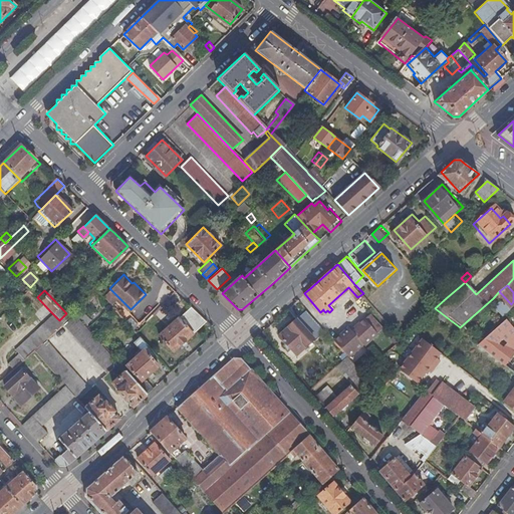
[(506,312),(504,310),(511,304),(499,291),(493,298),(498,303),(491,309),(499,318),(506,312)]
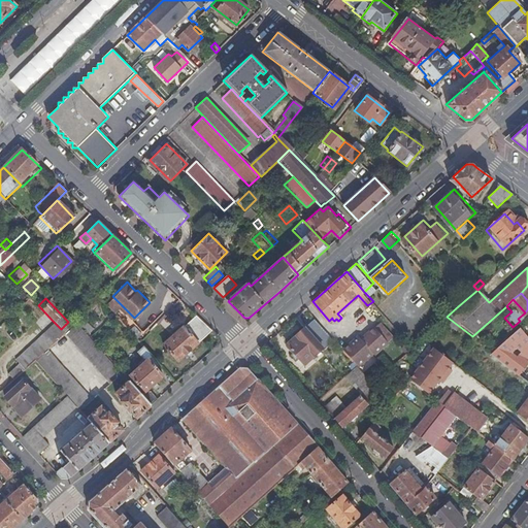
[(327,322),(329,321),(312,301),(310,303),(327,322)]
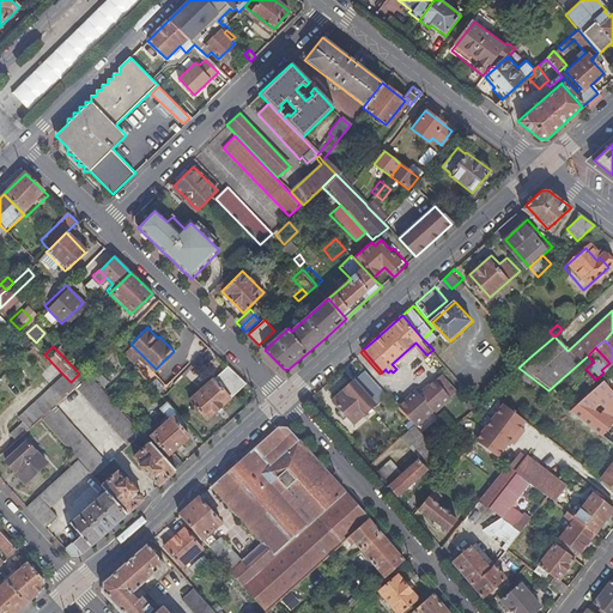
[(228,365),(188,401),(205,419),(247,383),(228,365)]
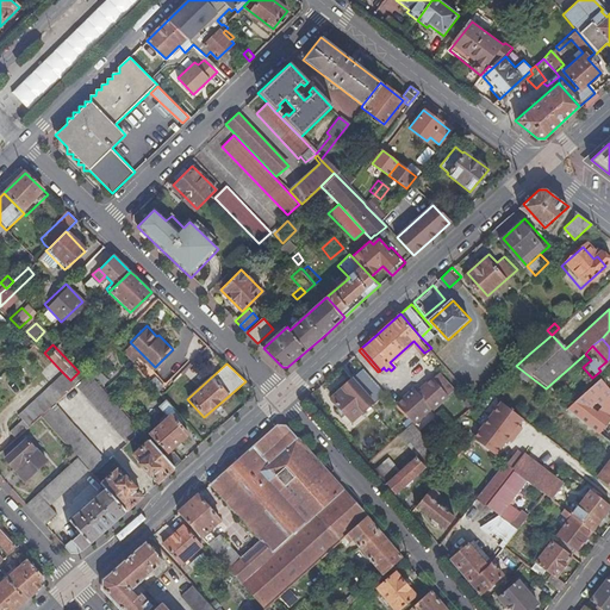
[(385,392),(365,368),(331,397),(352,421),(385,392)]
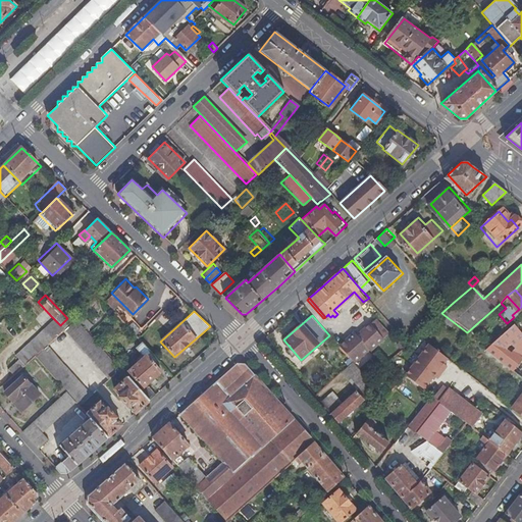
[(60,325),(51,316),(47,319),(55,328),(56,329),(60,325)]
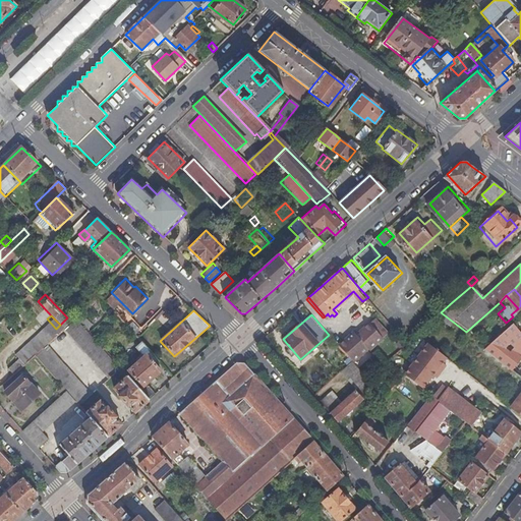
[(59,326),(107,378),(119,366),(87,332),(71,315),(59,326)]
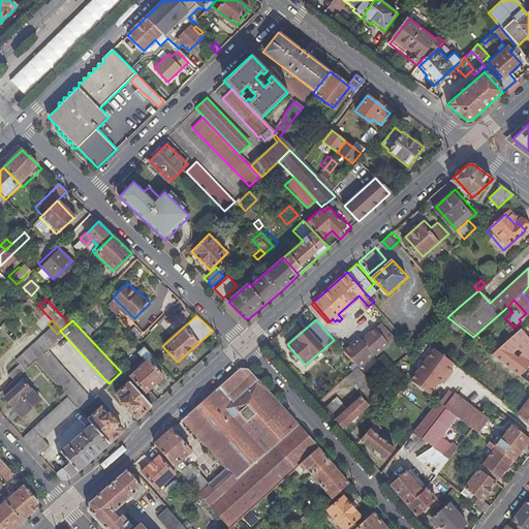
[(379,324),(374,330),(387,345),(393,340),(379,324)]
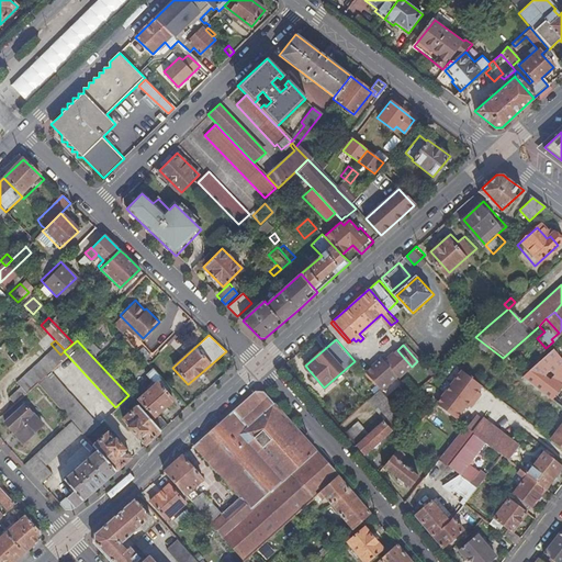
[(396,351),(411,368),(412,367),(397,350),(396,351)]
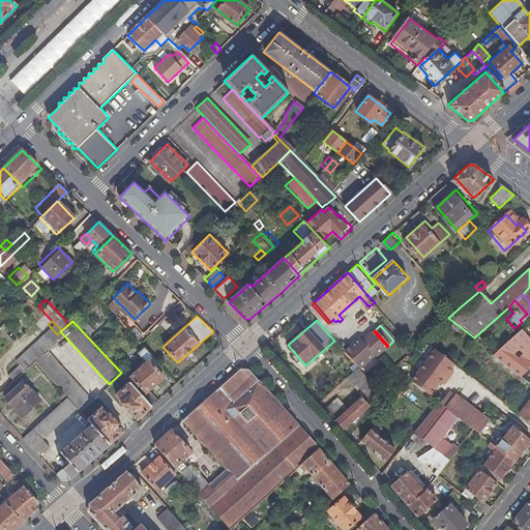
[(423,341),(415,330),(406,339),(409,341),(415,348),(423,341)]
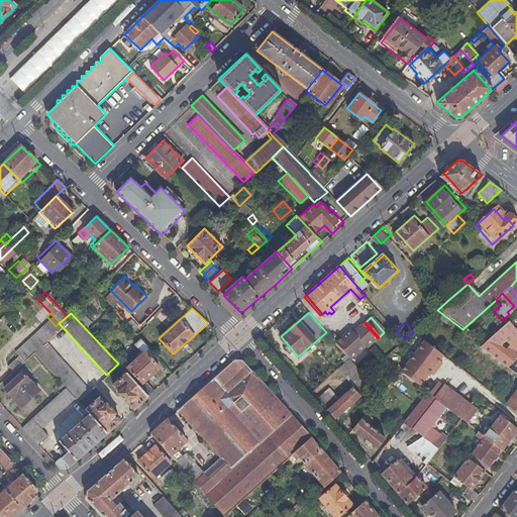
[(365,345),(367,347),(378,338),(365,323),(353,332),(365,345)]
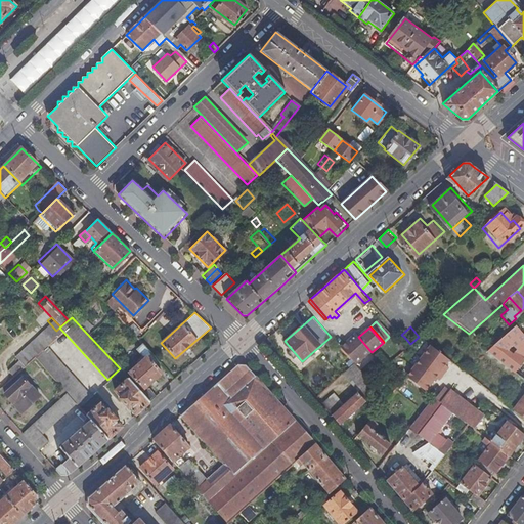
[(523,343),(510,332),(489,350),(486,353),(505,367),(523,343)]
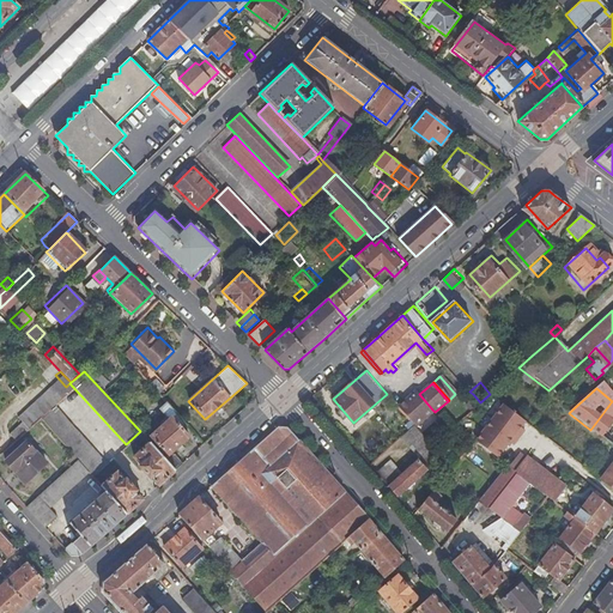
[(398,406),(413,425),(432,410),(419,394),(416,390),(398,406)]
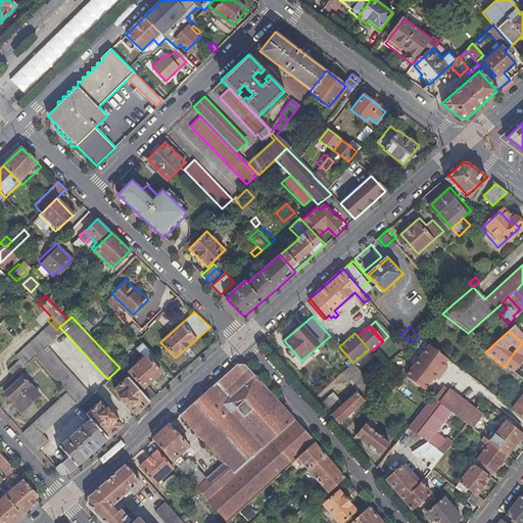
[(11,353),(15,358),(20,363),(30,354),(38,347),(29,337),(11,353)]
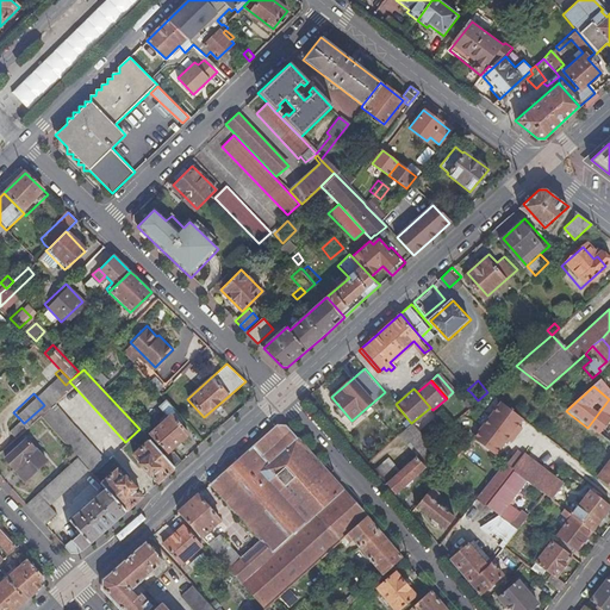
[(169,449),(163,455),(175,468),(184,461),(172,448),(188,434),(182,428),(187,423),(167,400),(162,404),(169,412),(160,421),(163,424),(154,433),(169,449)]
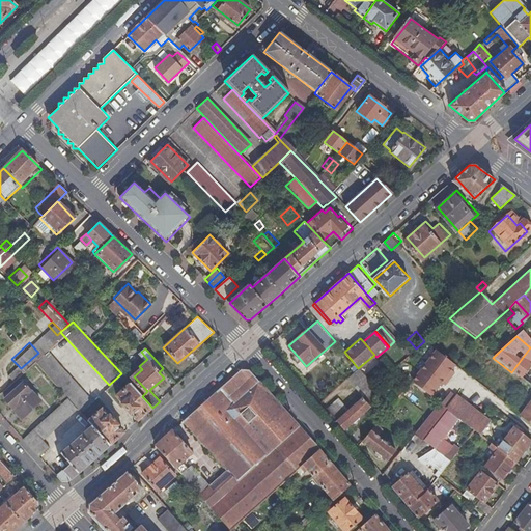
[(63,396),(75,409),(79,413),(90,401),(43,350),(30,361),(59,391),(63,396)]
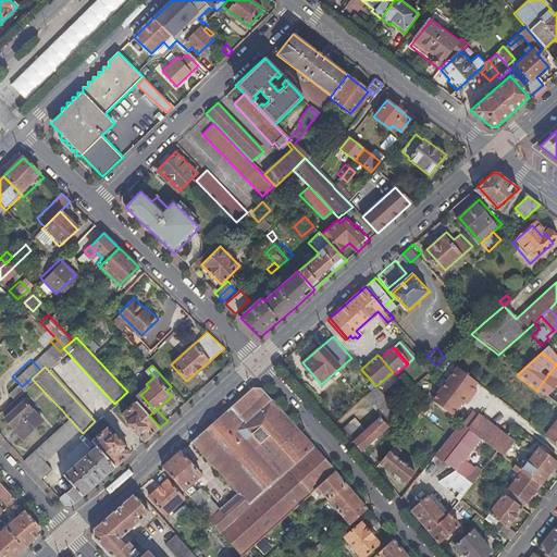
[(474,393),(471,390),(475,385),(456,370),(432,401),(450,416),(461,403),(465,405),(474,393)]
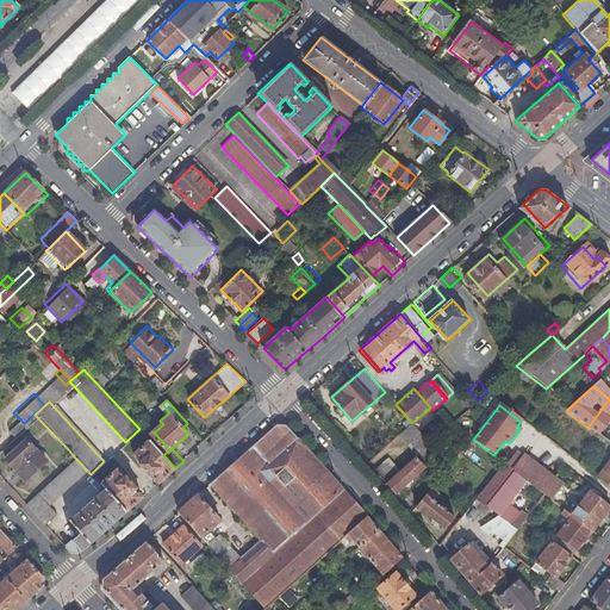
[(24,423),(18,417),(6,429),(12,435),(24,423)]
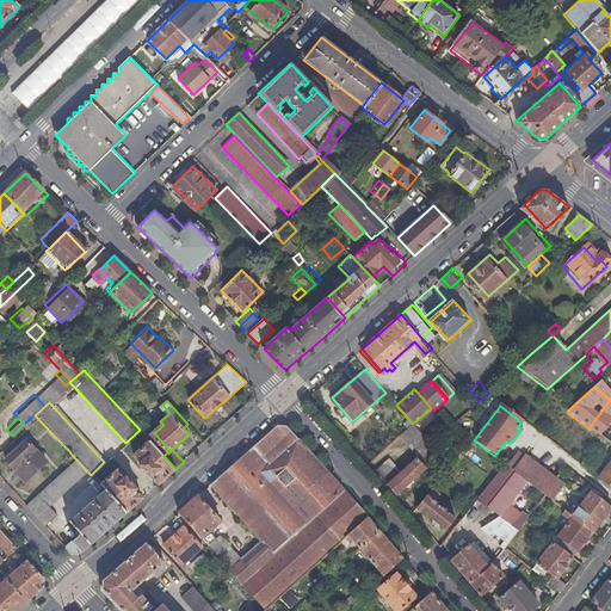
[(430,445),(413,425),(368,464),(376,474),(386,485),(425,450),(430,445)]
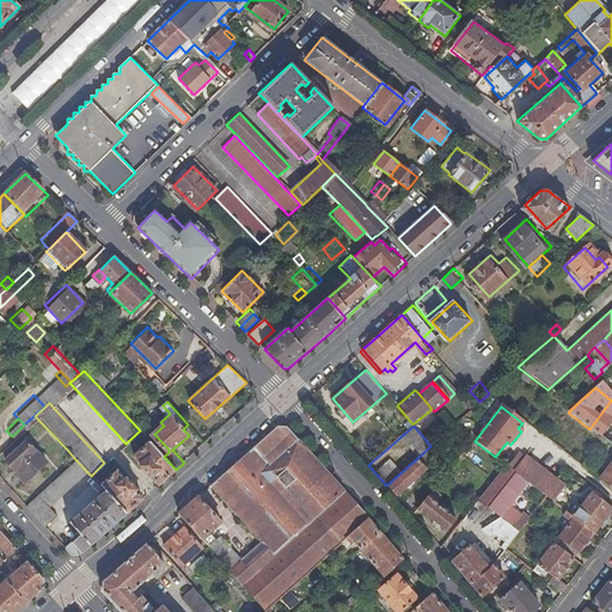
[(265,438),(213,484),(261,542),(273,555),(343,491),(287,427),(277,427),(265,438)]
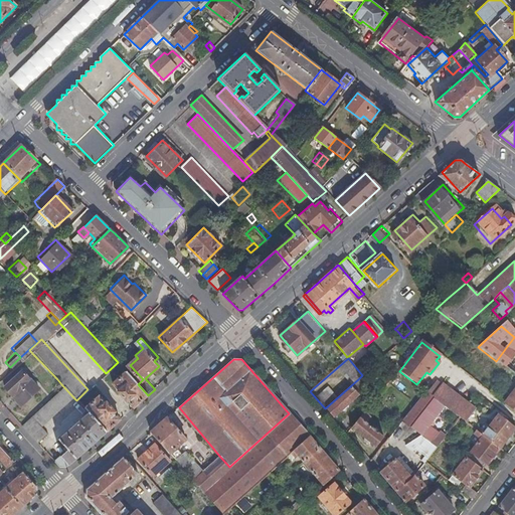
[(514,359),(506,368),(514,375),(514,359)]
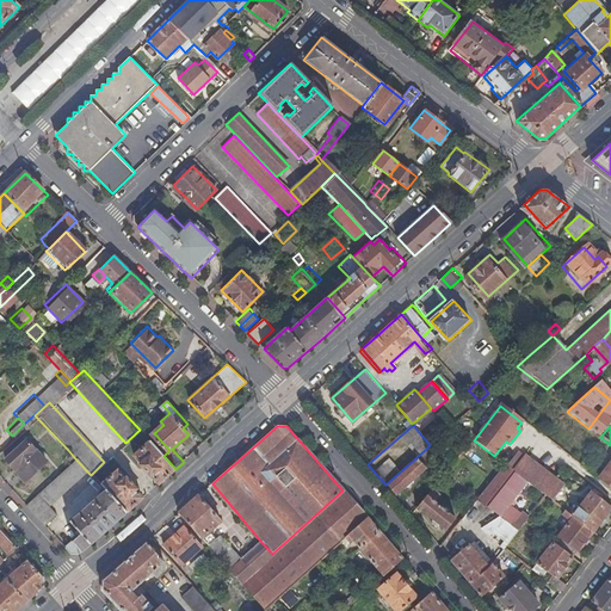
[(24,474),(43,458),(23,436),(5,452),(24,474)]
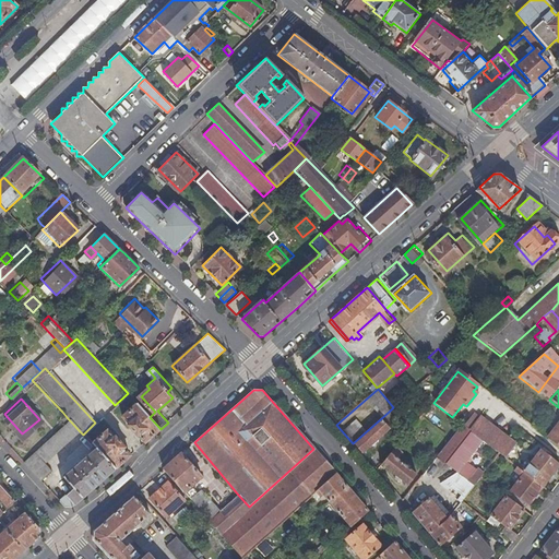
[(150,417),(137,403),(122,417),(129,424),(128,425),(138,437),(140,436),(145,442),(150,439),(161,429),(150,417)]
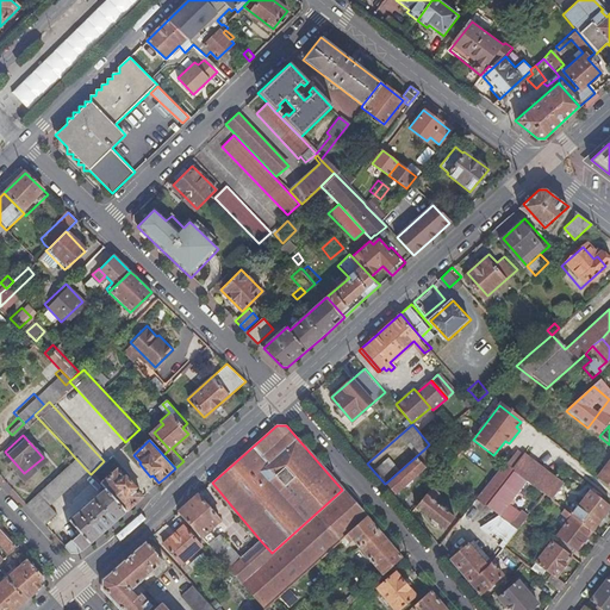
[(68,449),(62,455),(67,460),(73,455),(68,449)]
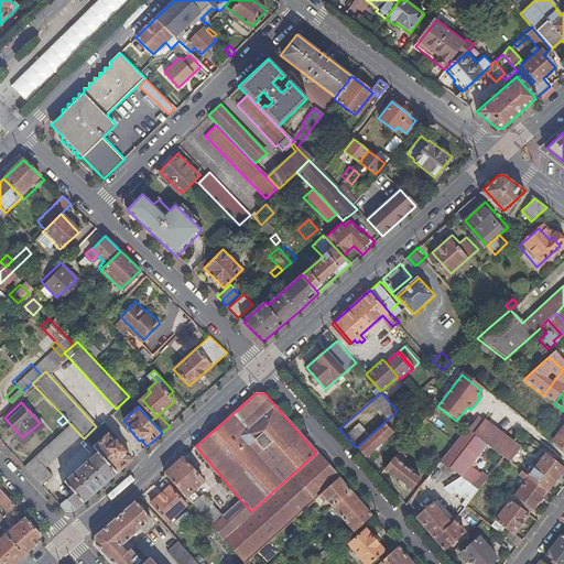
[(399,424),(392,415),(356,447),(364,456),(399,424)]
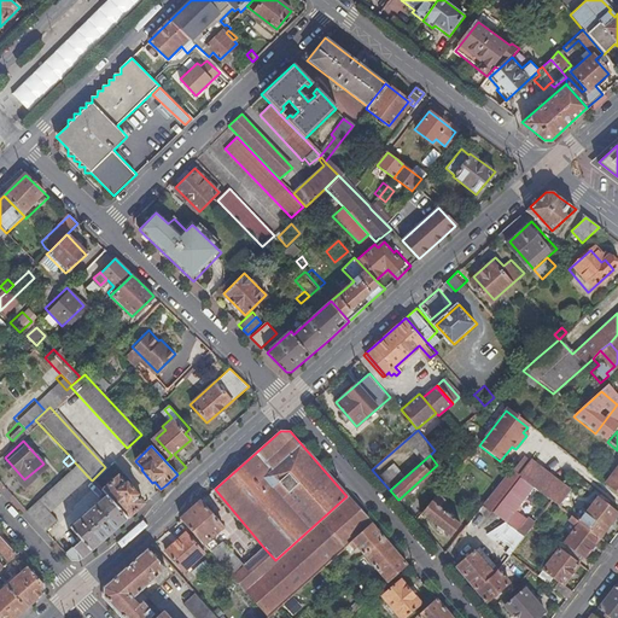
[(551,501),(569,514),(579,500),(531,461),(530,462),(522,458),(512,471),(519,476),(551,501)]
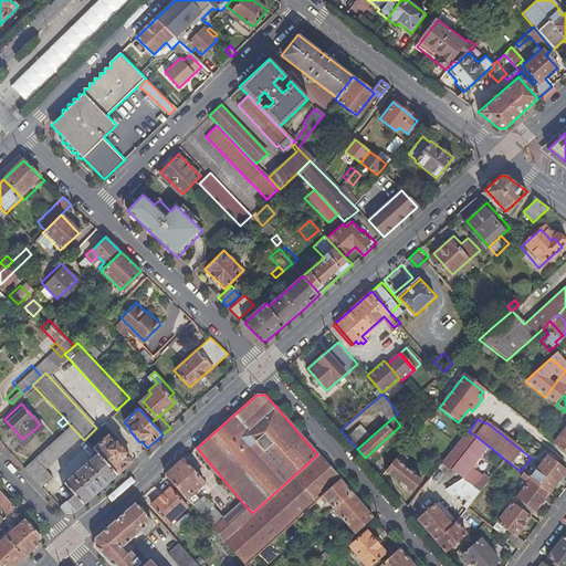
[(80,436),(67,422),(62,427),(20,464),(41,486),(52,477),(45,468),(80,436)]
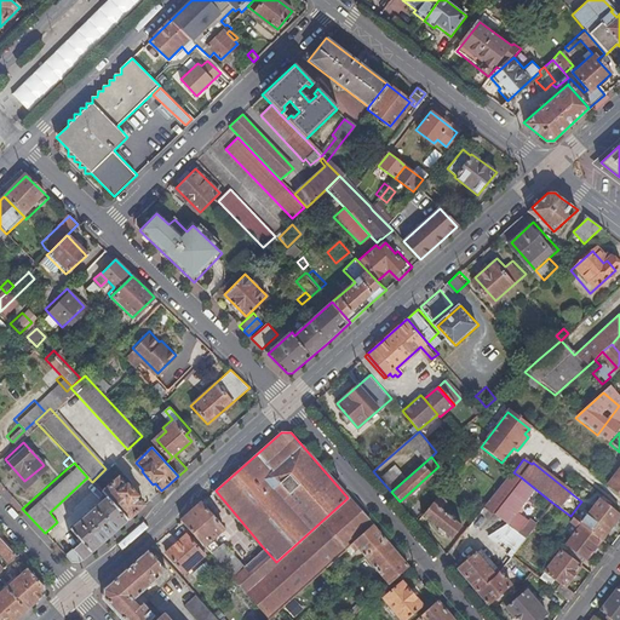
[(619,469),(606,488),(619,498),(619,469)]
